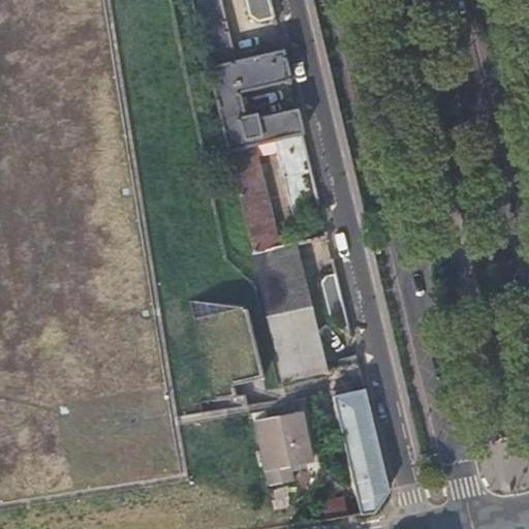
[(320,208),(297,109),(256,119),(255,114),(244,117),(239,93),(289,81),(282,50),(239,61),(223,0),(0,0),(0,528),(201,528),(278,517),(277,514),(278,379),(318,369),(290,244),(276,247),(250,141),(275,135),(292,215),(320,208)]
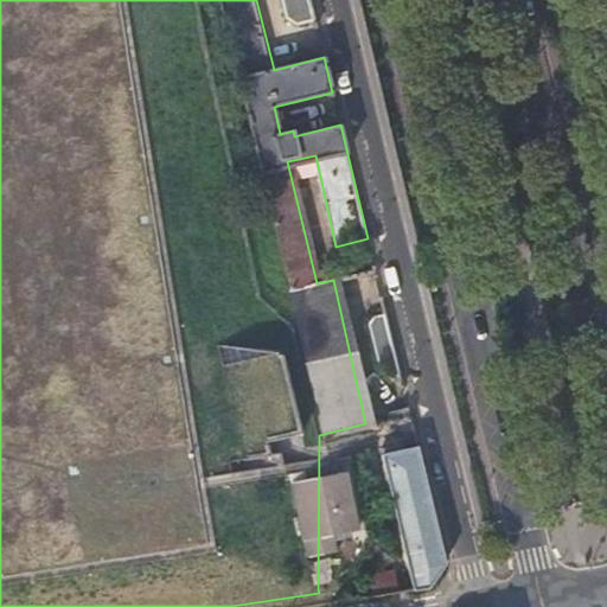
[(286,0),(289,18),(296,24),(315,20),(310,0),(286,0)]
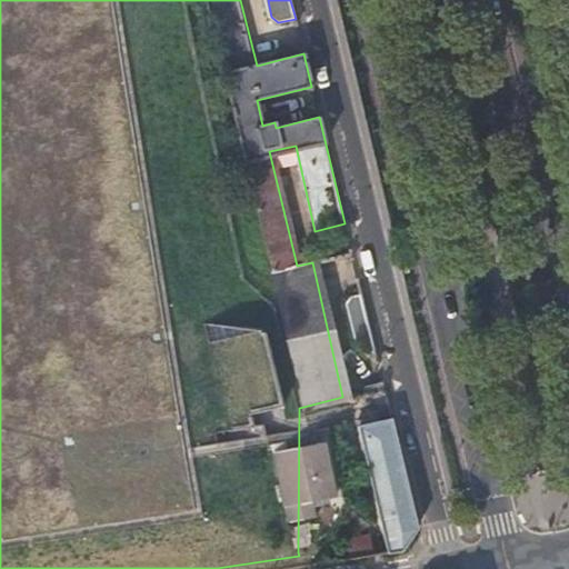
[(359,349),(365,351),(375,349),(361,295),(351,297),(348,306),(359,349)]
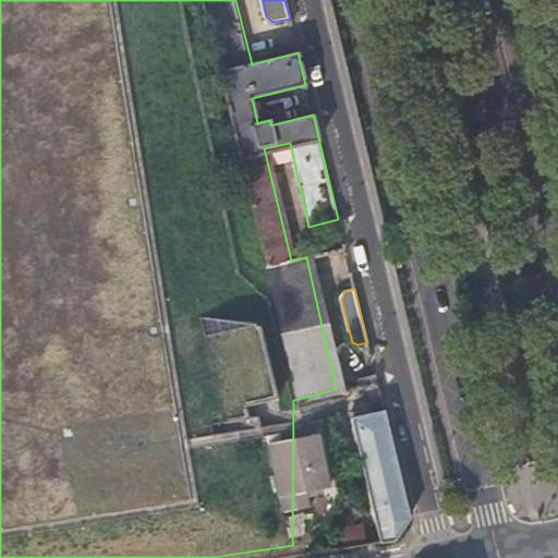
[(359,377),(360,384),(376,379),(375,373),(359,377)]
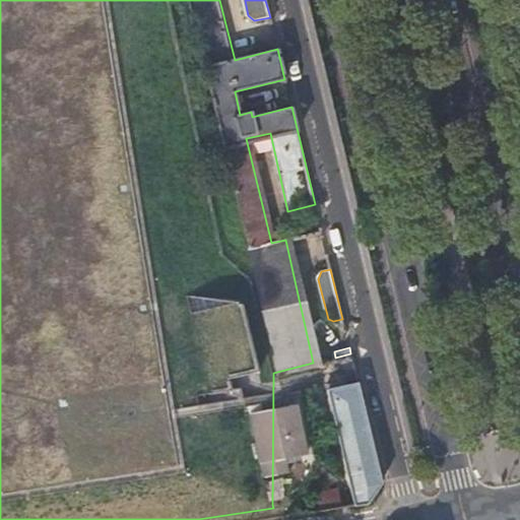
[(326,389),(353,506),(368,504),(382,482),(356,381),(326,389)]
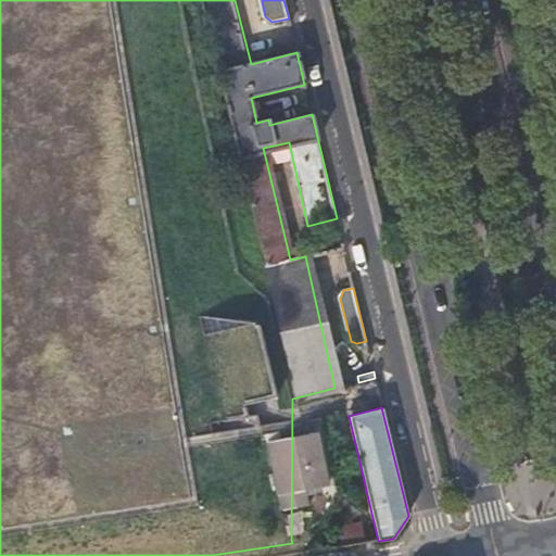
[(335,526),(338,547),(358,544),(354,522),(335,526)]
